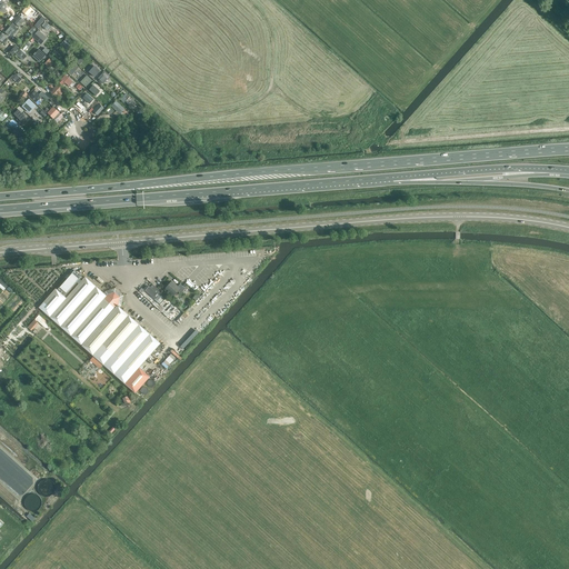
[(19,16),(15,20),(20,25),(25,21),(19,16)]
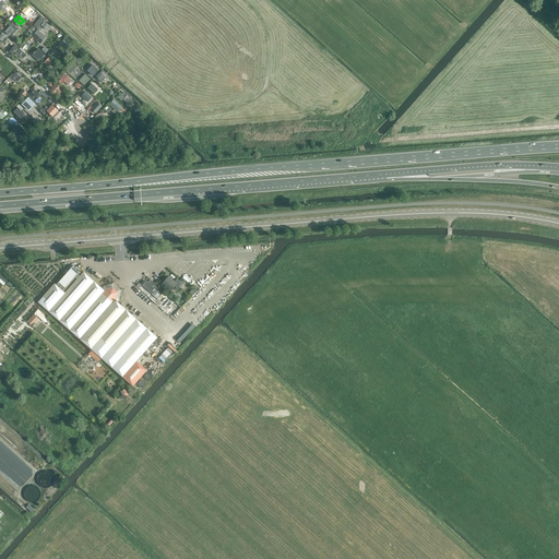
[(37,32),(34,36),(39,40),(43,36),(37,32)]
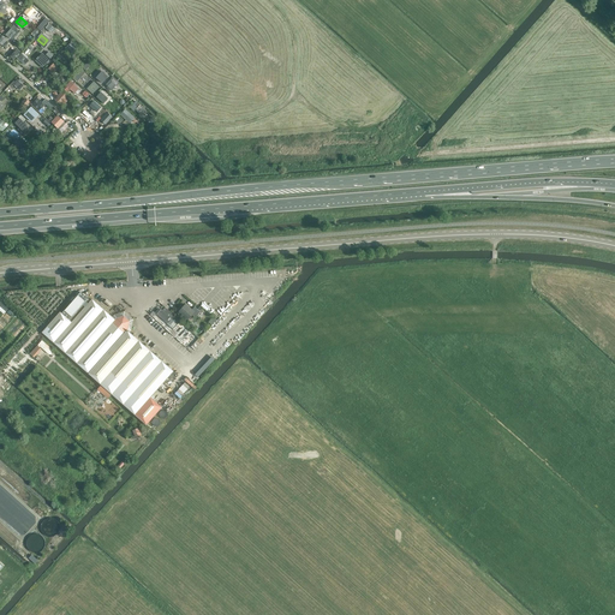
[(72,42),(65,49),(73,57),(81,49),(72,42)]
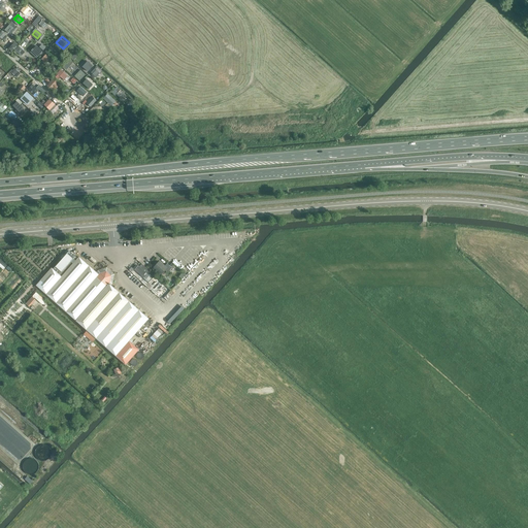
[(28,37),(25,41),(30,45),(33,42),(28,37)]
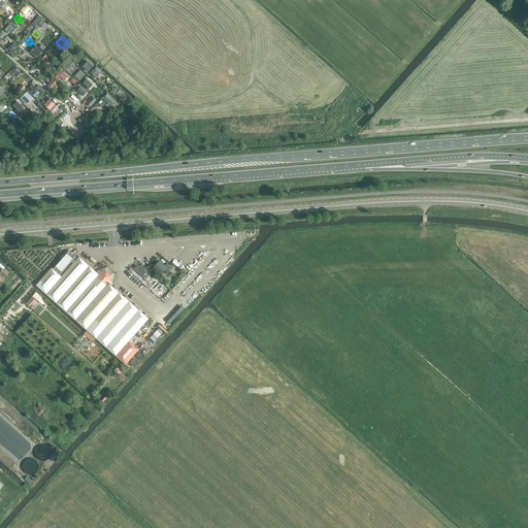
[(15,41),(9,48),(12,51),(19,43),(15,41)]
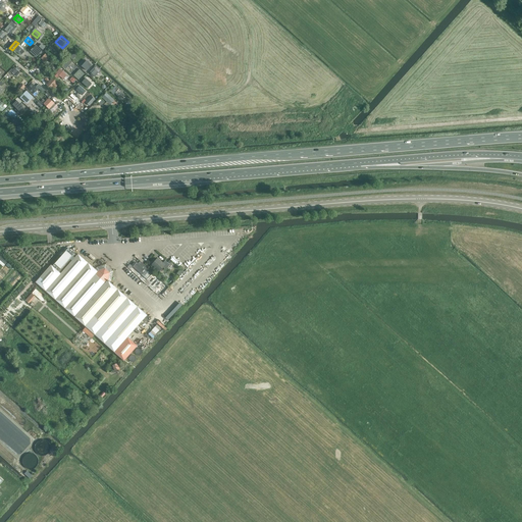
[(36,44),(30,51),(37,57),(43,51),(36,44)]
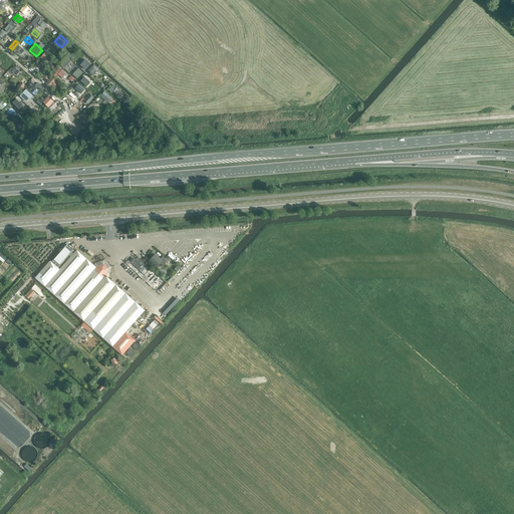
[(18,45),(15,48),(21,54),(24,51),(18,45)]
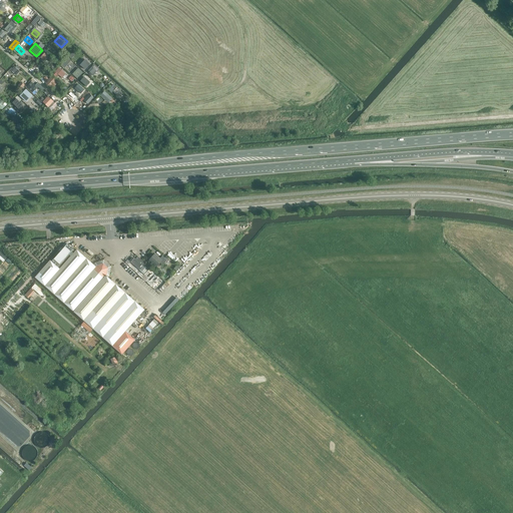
[(73,52),(70,56),(75,62),(79,58),(73,52)]
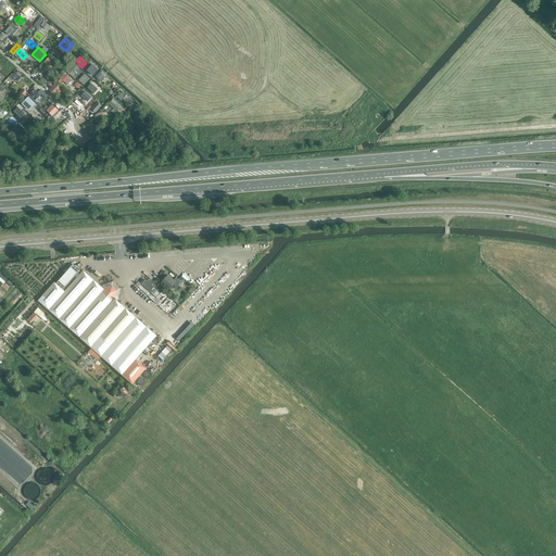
[(48,58),(43,62),(50,66),(53,63),(48,58)]
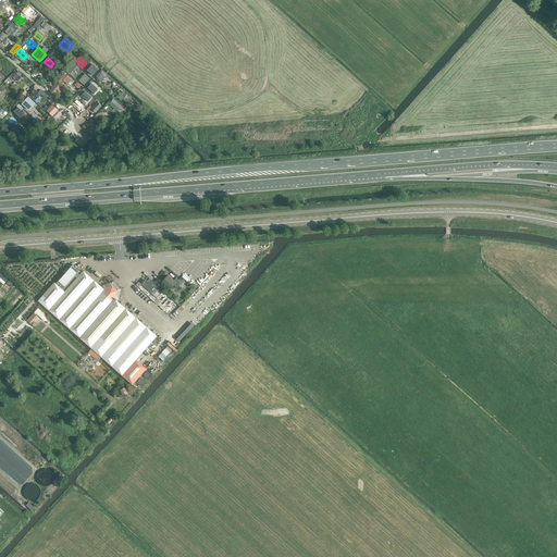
[(74,64),(70,69),(76,75),(81,70),(74,64)]
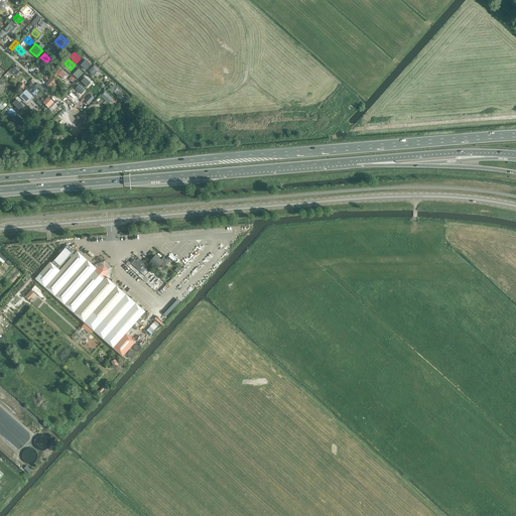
[(81,66),(86,71),(91,65),(86,59),(81,66)]
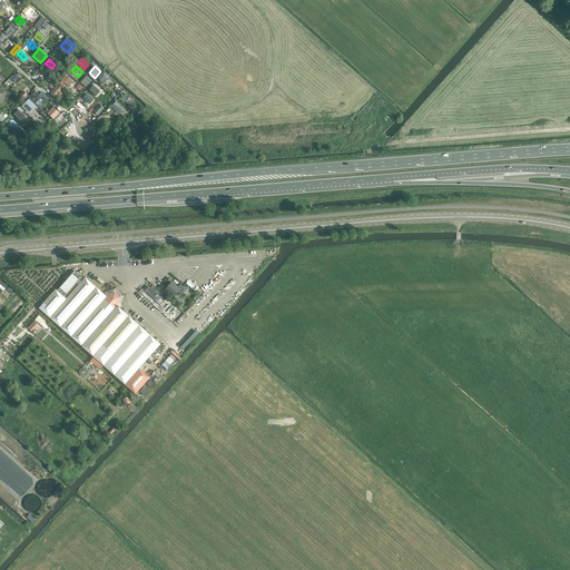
[(41,68),(36,72),(40,77),(40,76),(42,78),(46,74),(43,71),(45,70),(41,68)]
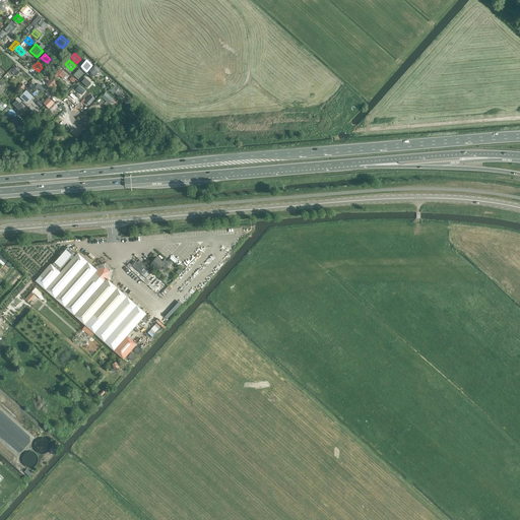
[(19,72),(14,67),(12,69),(11,69),(9,72),(10,73),(12,72),(16,76),(19,72)]
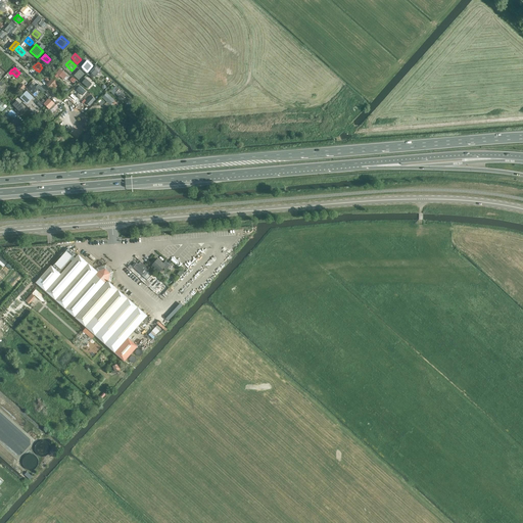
[(94,67),(90,72),(95,77),(99,73),(94,67)]
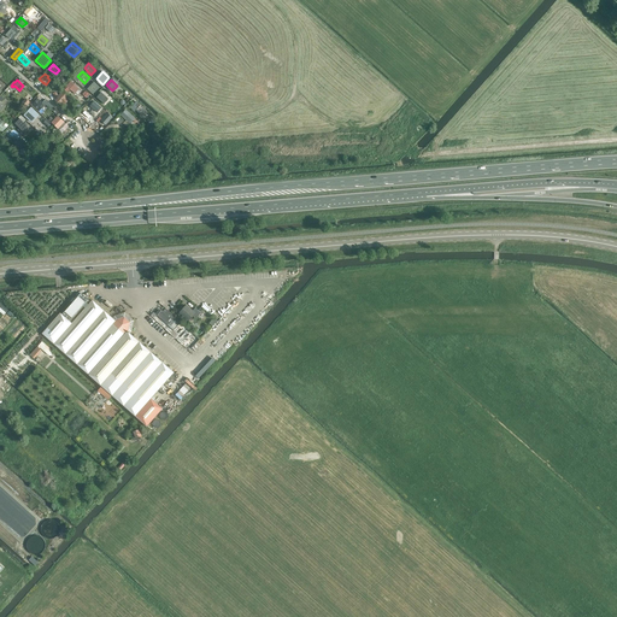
[(93,94),(100,87),(94,81),(87,88),(93,94)]
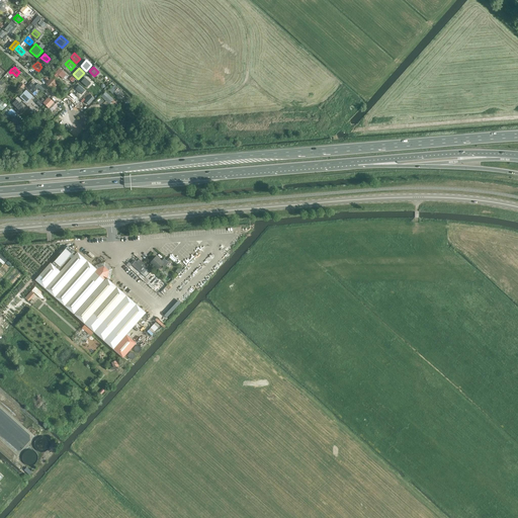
[(60,69),(56,73),(63,79),(67,75),(60,69)]
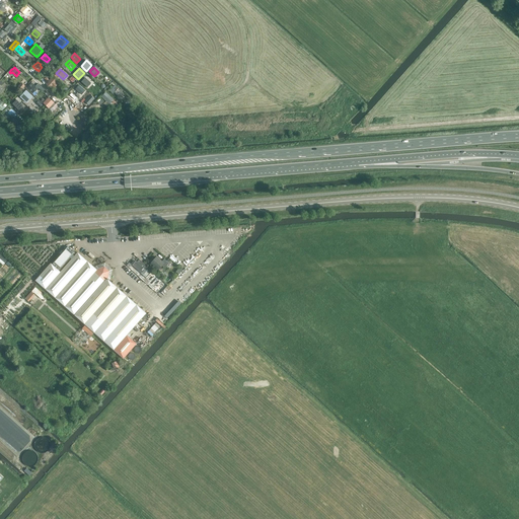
[(53,77),(46,85),(51,89),(53,88),(54,89),(58,85),(57,83),(58,82),(53,77)]
